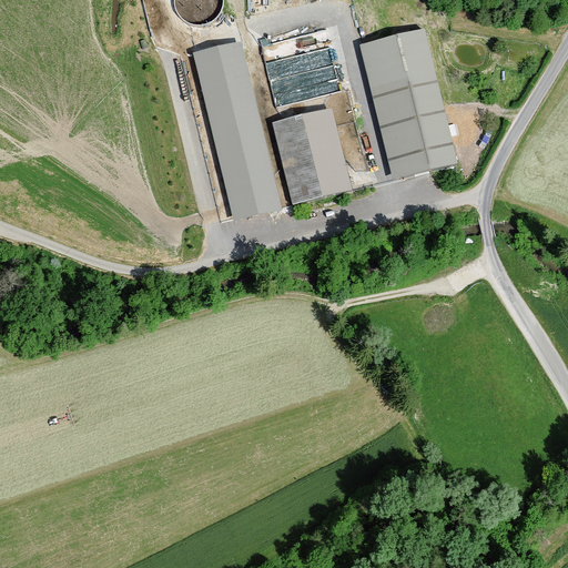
[(181,0),(180,17),(220,19),(220,0),(191,0),(192,1),(181,0)]
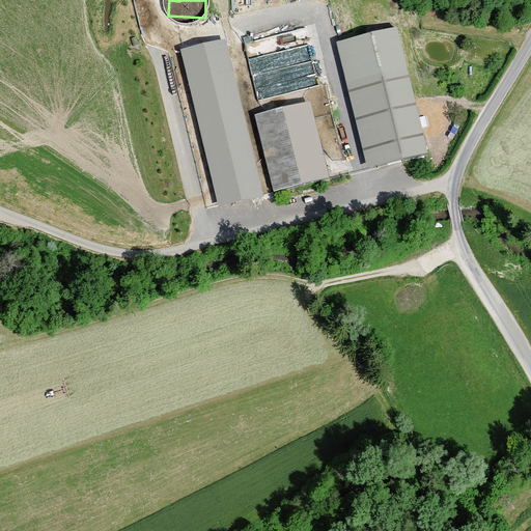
[(396,27),(336,43),(367,168),(427,154),(396,27)]
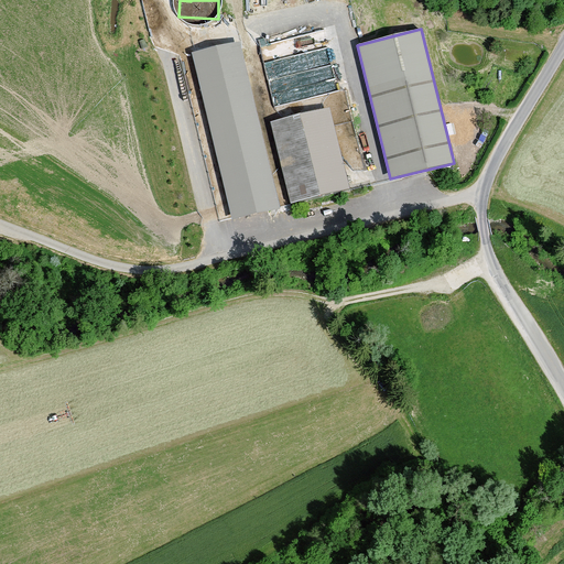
[(261,41),(272,102),(338,90),(336,76),(314,79),(312,66),(332,63),(326,30),(261,41)]
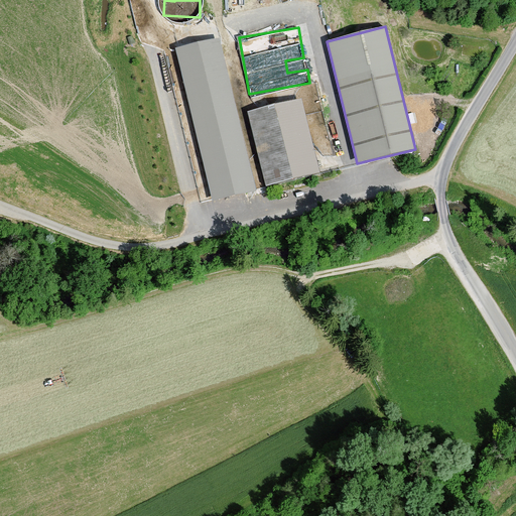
[(175,48),(212,201),(256,190),(219,38),(175,48)]
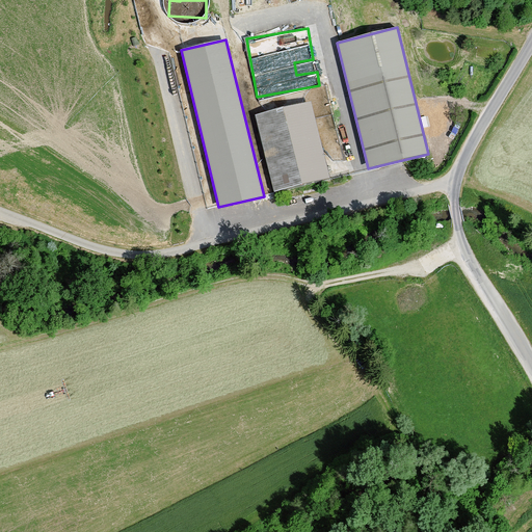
[(329,179),(311,101),(255,115),(274,192),(329,179)]
